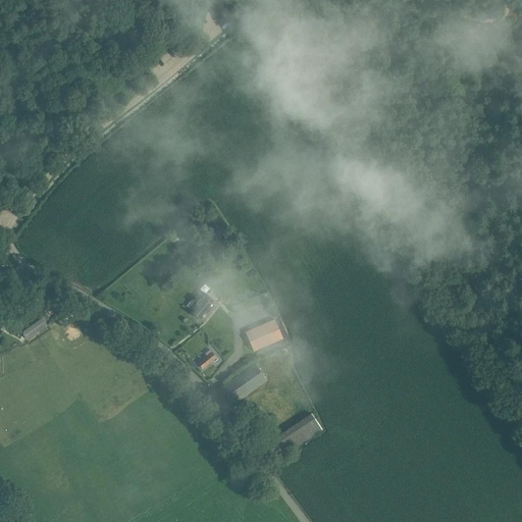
[(35,309),(15,323),(25,337),(45,323),(35,309)]
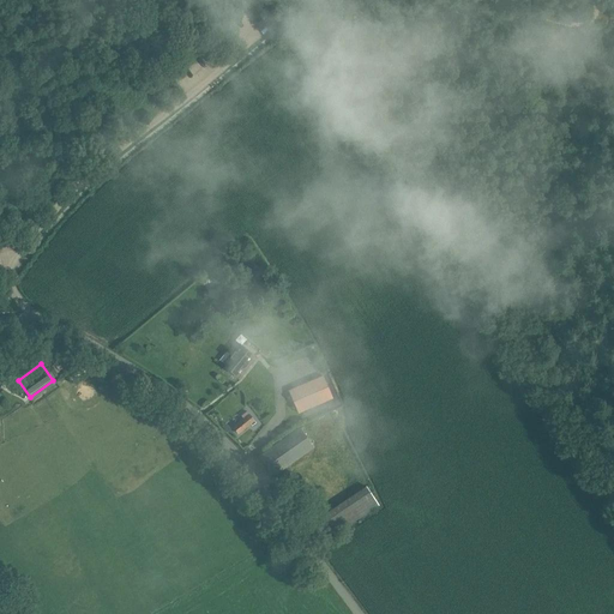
[(323,377),(289,391),(299,414),(333,399),(323,377)]
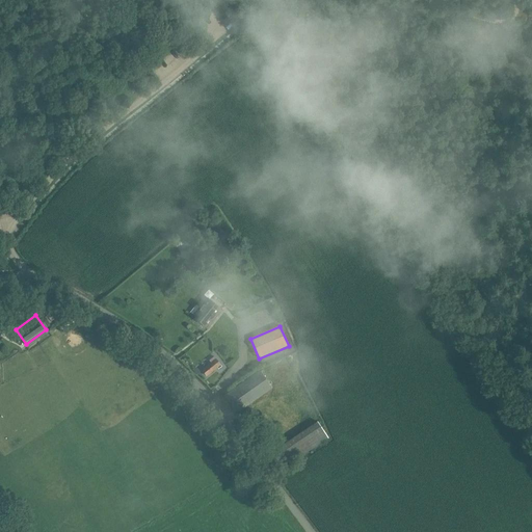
[(202,371),(207,376),(220,365),(214,357),(210,361),(212,363),(202,371)]
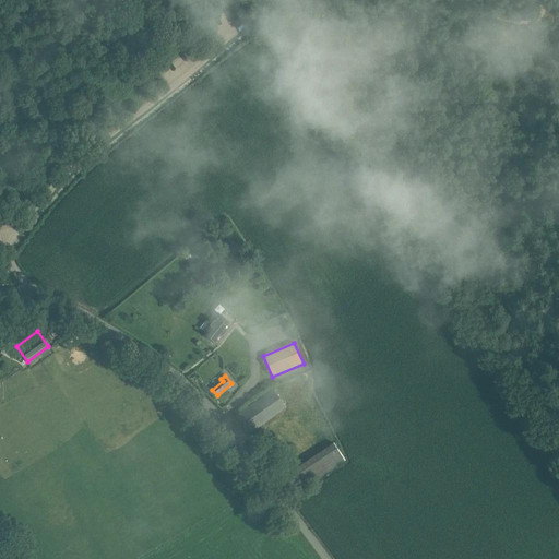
[(272,391),(236,416),(247,430),(261,420),(263,424),(285,408),(272,391)]
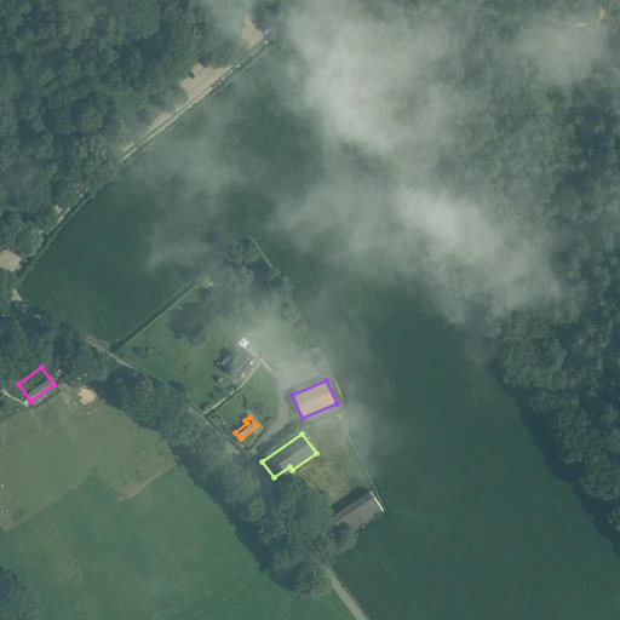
[(350,454),(356,452),(349,435),(343,437),(350,454)]
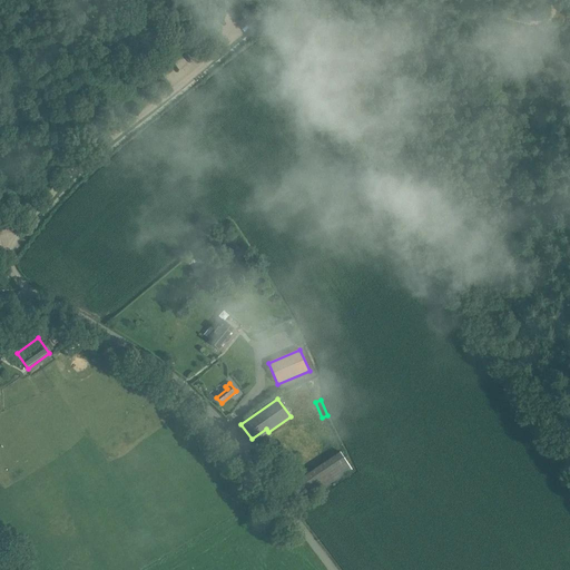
[(352,469),(341,452),(290,487),(301,503),(352,469)]
